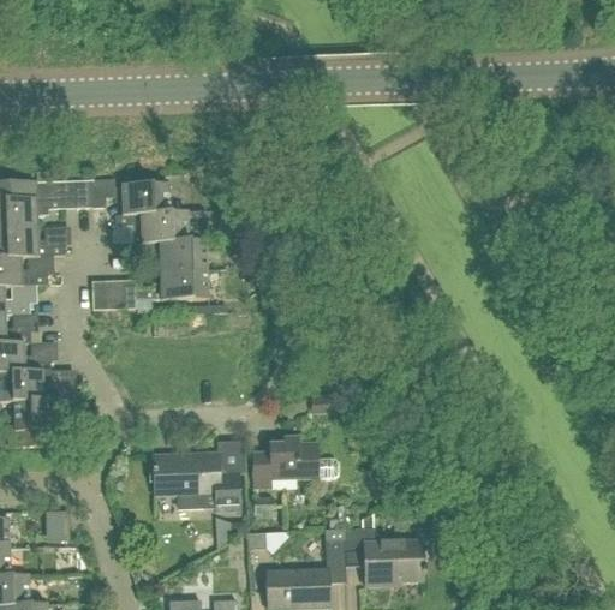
[(121,215),(133,215),(141,214),(168,214),(169,213),(168,184),(114,185),(114,178),(90,179),(91,208),(105,208),(105,197),(121,196),(121,215)]
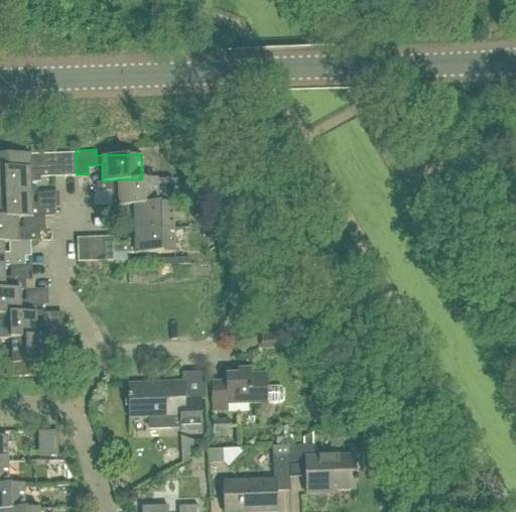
[(0,152),(0,192),(31,190),(30,176),(77,174),(76,150),(0,152)]
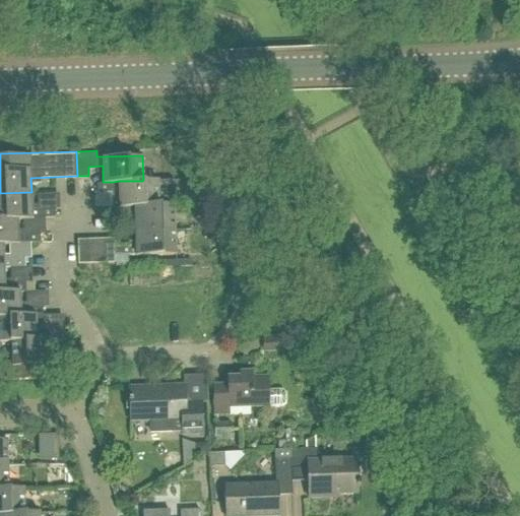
[(158,203),(173,203),(173,178),(158,179),(143,180),(142,181),(119,181),(119,206),(128,205),(135,205),(135,204),(158,204),(158,203)]
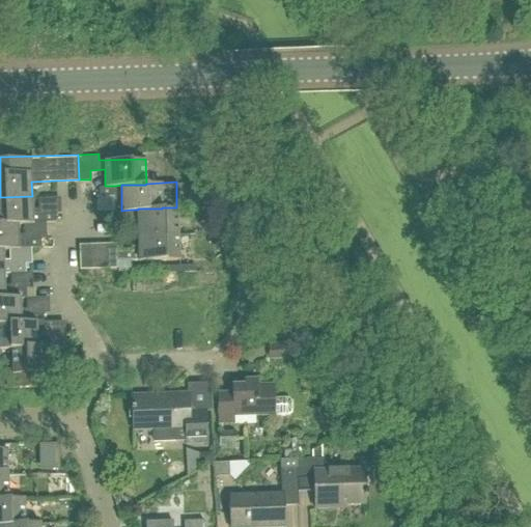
[(99,195),(115,194),(115,186),(105,186),(104,186),(99,186),(99,195)]
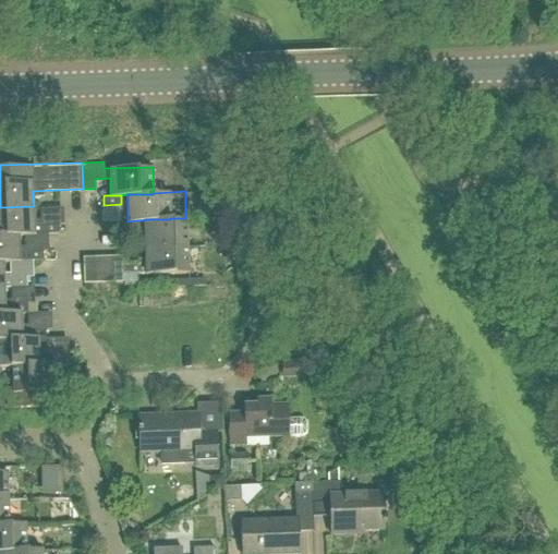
[(0,233),(19,232),(19,233),(34,232),(34,206),(0,207),(0,233)]
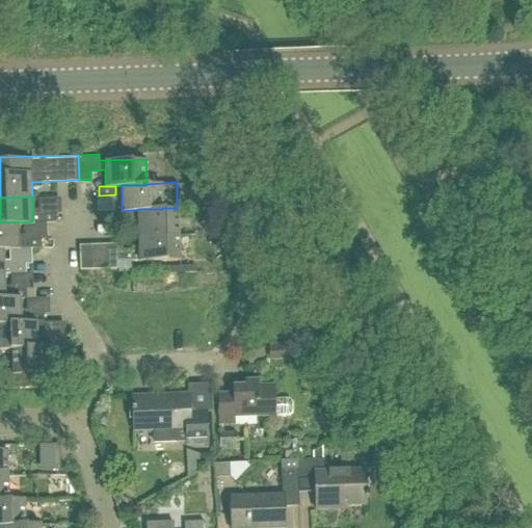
[(139,234),(178,233),(177,208),(162,208),(162,209),(138,209),(138,210),(139,234)]
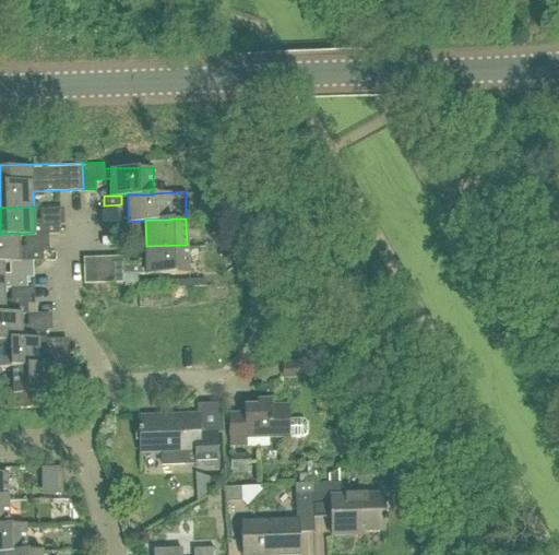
[(121,231),(139,231),(138,221),(128,222),(128,221),(121,221),(121,231)]
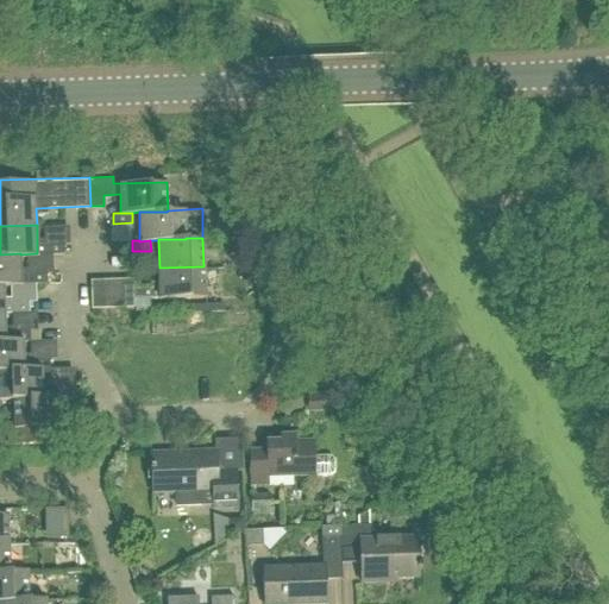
[(44,253),(52,252),(62,252),(62,243),(44,243),(44,253)]
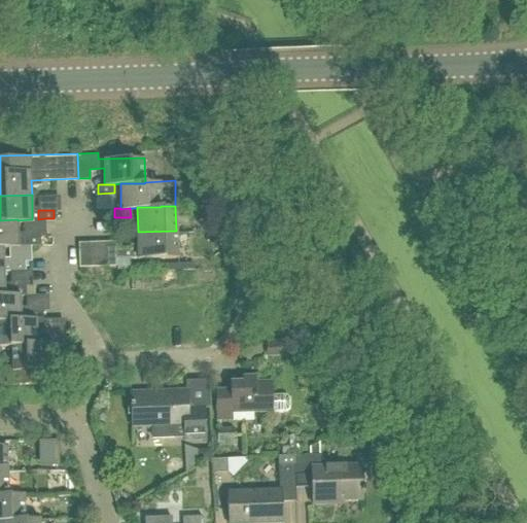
[(18,245),(18,220),(18,219),(0,220),(0,244),(3,245),(3,246),(18,245)]
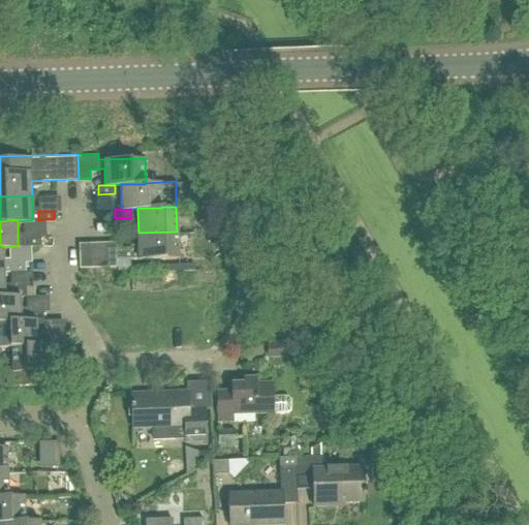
[(138,258),(178,257),(177,232),(138,233),(138,258)]
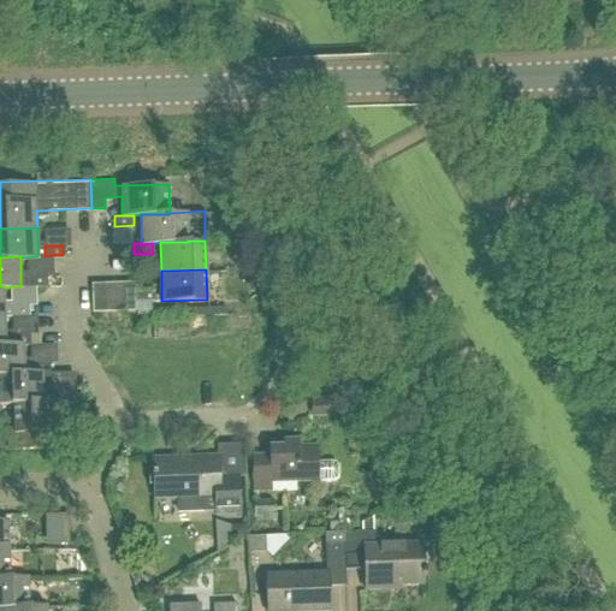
[(29,286),(36,285),(47,285),(46,274),(28,276),(29,286)]
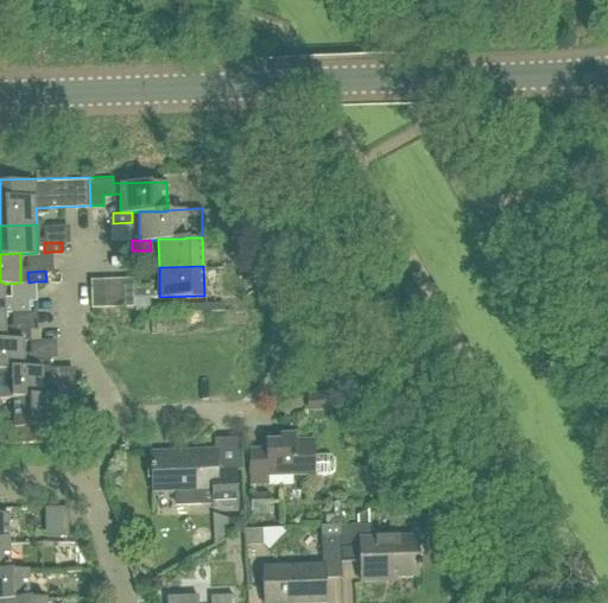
[(92,306),(106,305),(105,277),(90,278),(92,306)]
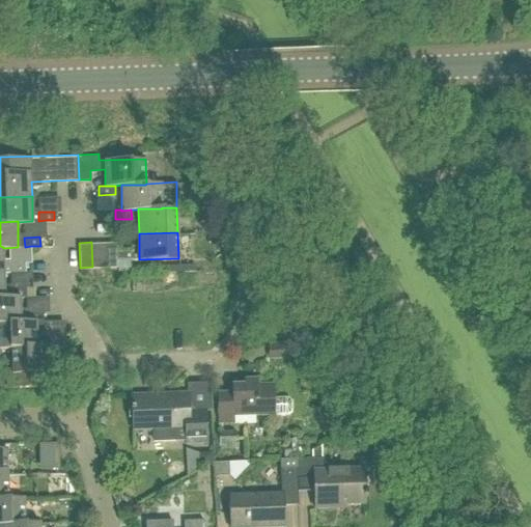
[(92,267),(105,267),(104,242),(91,242),(92,267)]
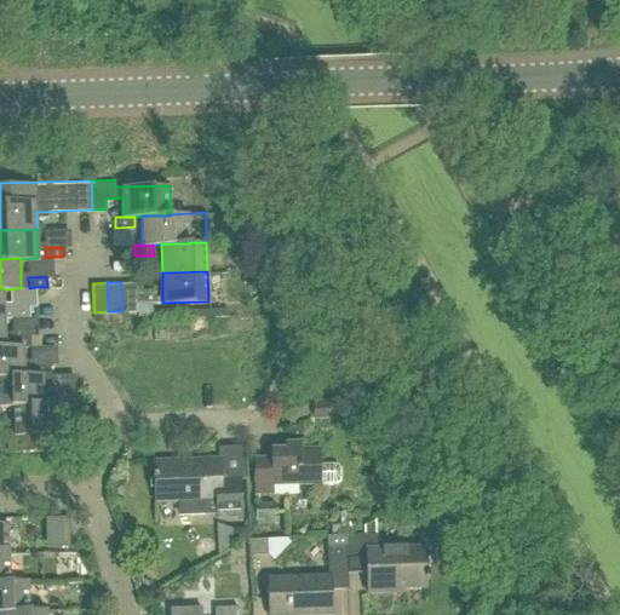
[(136,282),(121,282),(122,311),(137,311),(137,303),(151,302),(155,302),(154,292),(137,292),(136,282)]
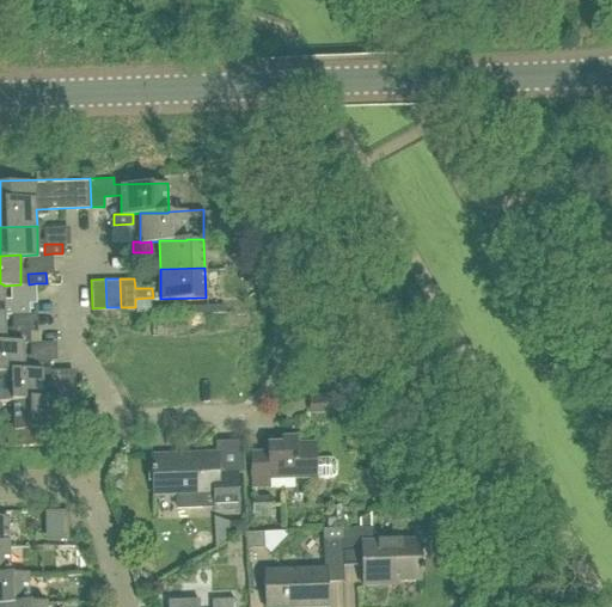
[(135,307),(135,311),(151,310),(150,298),(135,299),(135,307)]
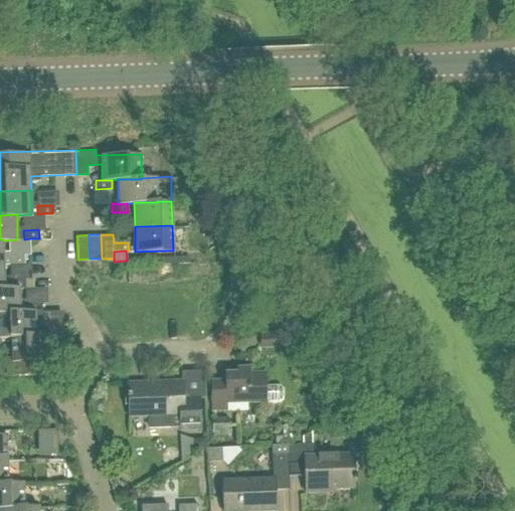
[(10,265),(25,264),(25,254),(9,256),(10,265)]
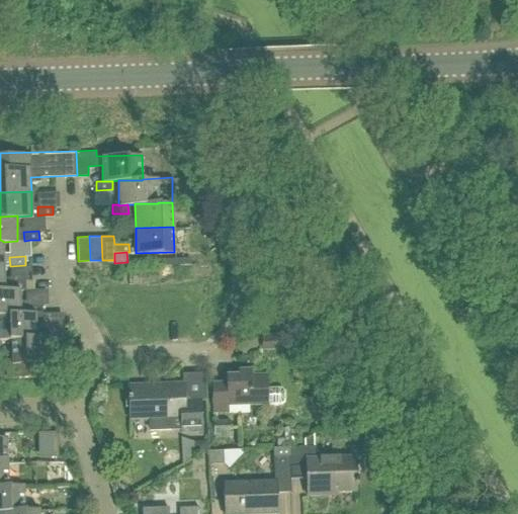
[(10,280),(10,288),(19,287),(20,287),(20,288),(26,288),(25,279),(10,280)]
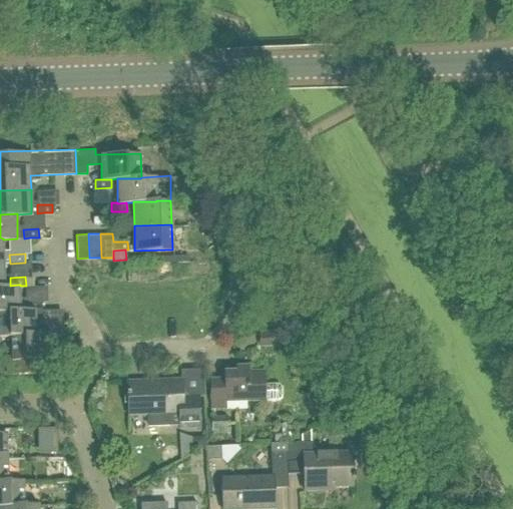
[(0,311),(20,311),(20,310),(19,285),(10,286),(5,286),(4,287),(0,287),(0,311)]
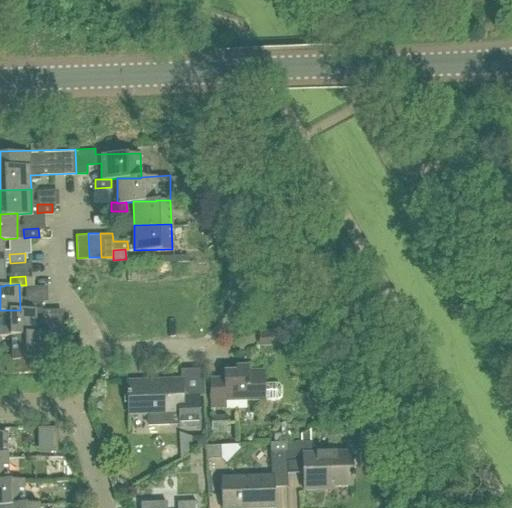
[(41,301),(25,301),(26,309),(35,309),(36,309),(41,309),(41,301)]
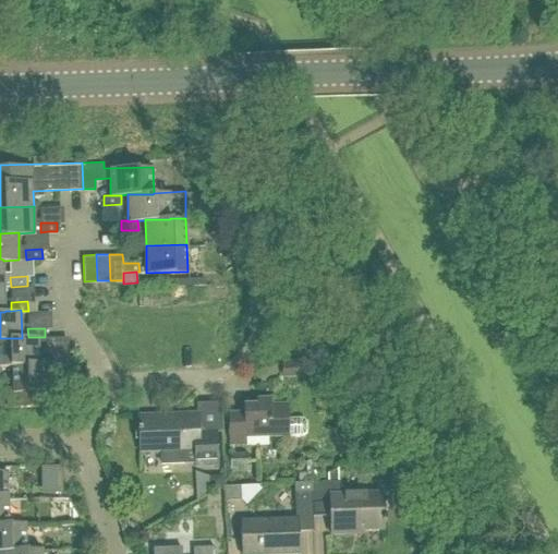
[(39,363),(39,362),(38,337),(28,337),(22,337),(22,338),(0,338),(0,365),(13,365),(13,364),(39,363)]
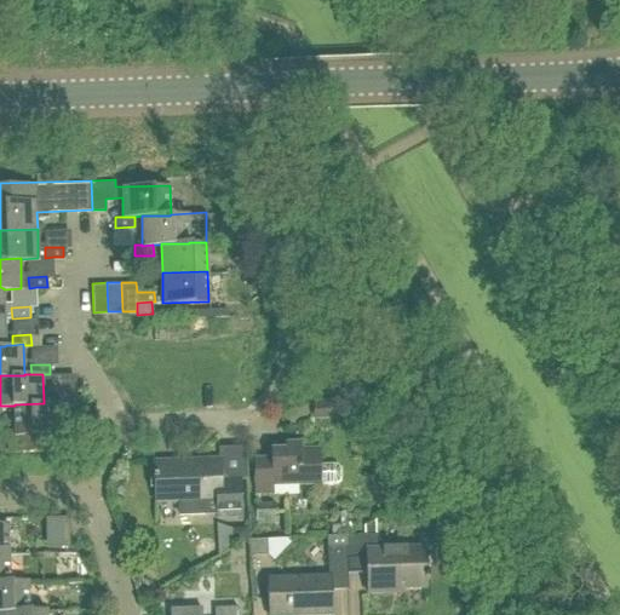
[(68,391),(50,392),(51,402),(62,402),(63,402),(69,402),(68,391)]
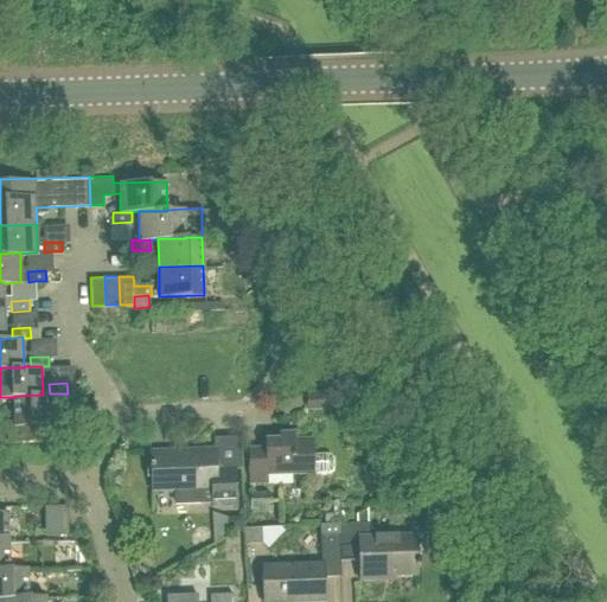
[(14,396),(14,397),(16,420),(8,420),(10,441),(50,440),(50,424),(62,424),(61,394),(50,394),(43,394),(43,395),(14,396)]
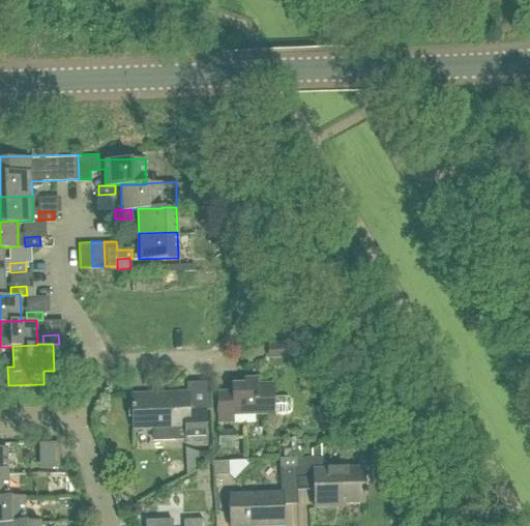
[(59,370),(75,370),(75,360),(59,361),(59,370)]
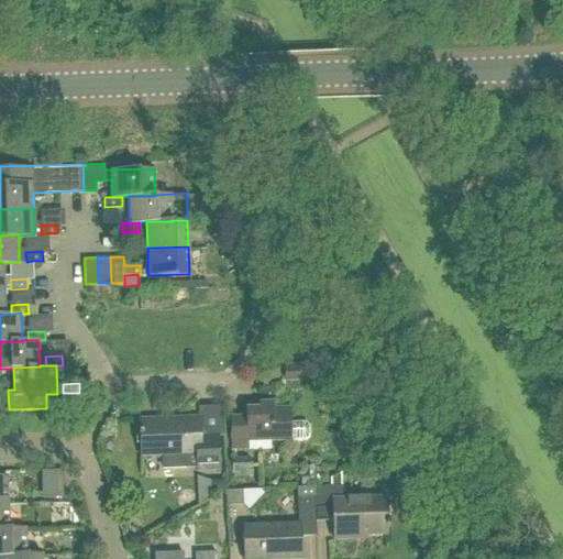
[(273,405),(273,401),(245,401),(245,414),(233,415),(234,439),(247,439),(247,434),(269,433),(269,438),(291,438),(306,437),(309,434),(309,423),(306,419),(290,420),(290,404),(273,405)]
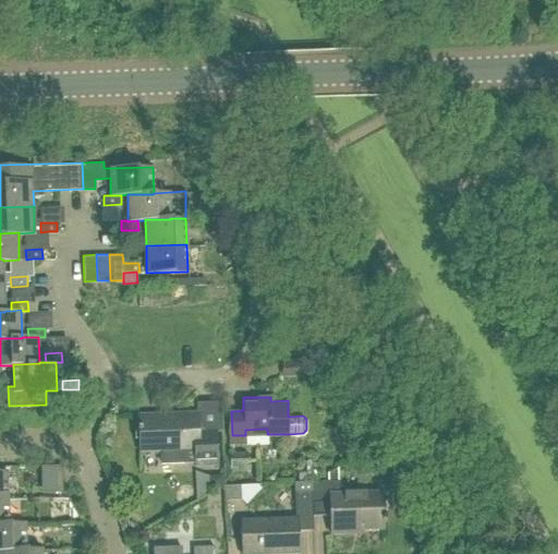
[(198,431),(197,412),(138,414),(138,425),(137,425),(137,430),(138,430),(140,450),(160,449),(161,461),(184,460),(184,461),(185,461),(184,448),(194,448),(195,464),(217,462),(216,430),(198,431)]
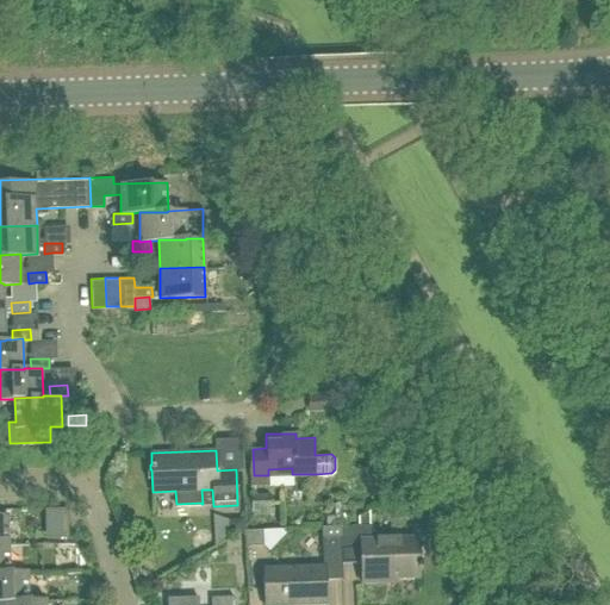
[(44,507),(44,536),(67,535),(66,507),(44,507)]
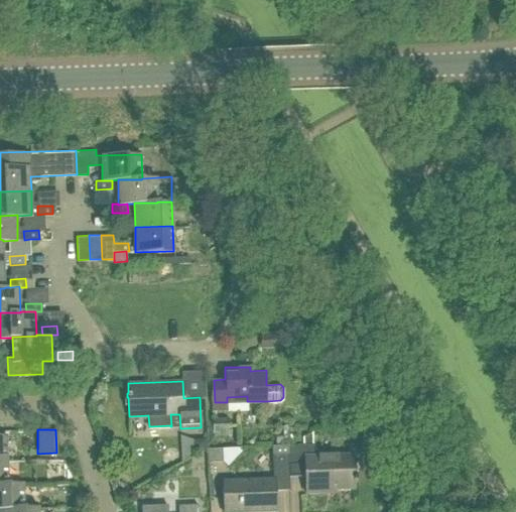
[(288,444),(289,476),(306,475),(306,492),(327,491),(327,489),(354,488),(353,454),(313,456),(313,443),(288,444)]
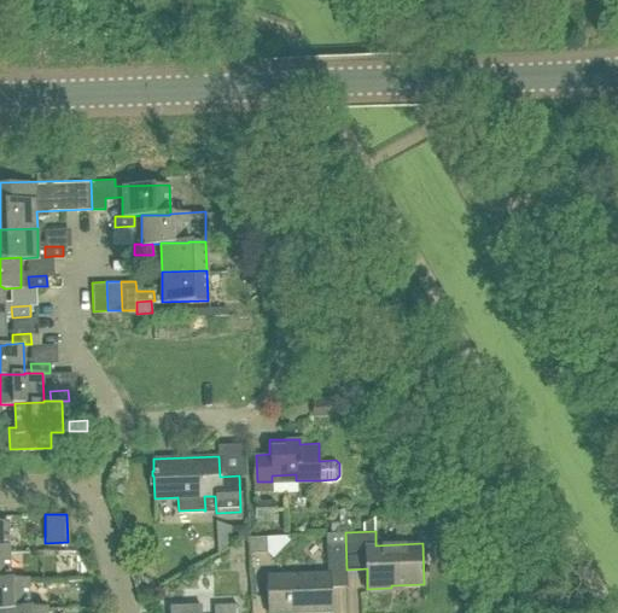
[(348,587),(347,570),(345,532),(327,532),(327,542),(326,542),(327,572),(268,573),(269,612),(330,611),(330,587),(348,587)]
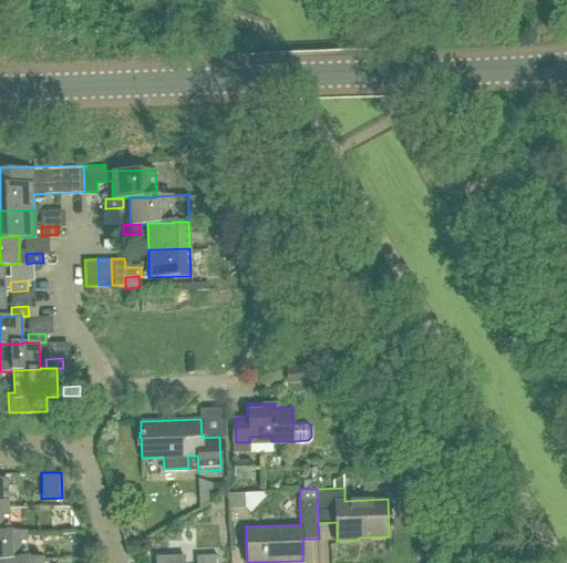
[(245,505),(244,492),(228,493),(229,507),(245,505)]
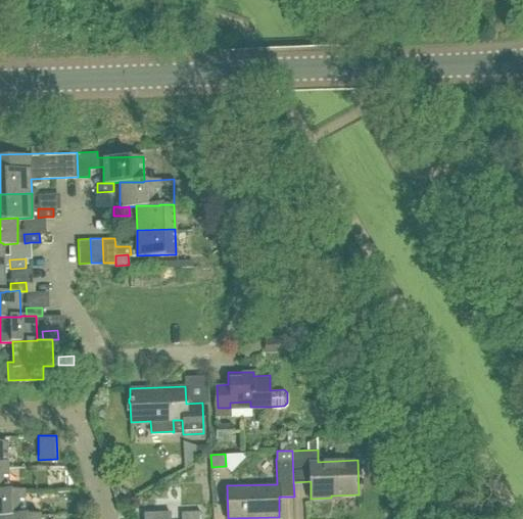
[(25,515),(25,514),(24,488),(8,489),(8,490),(0,489),(0,515),(0,516),(1,515),(25,515)]
